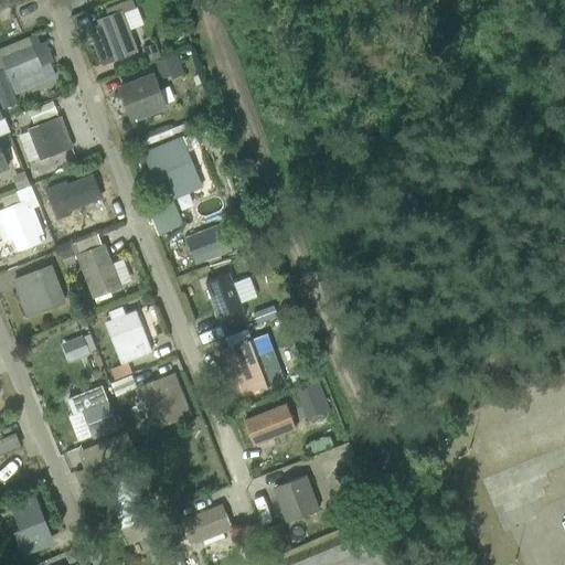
[(0,0),(0,11),(23,1),(22,0),(0,0)]
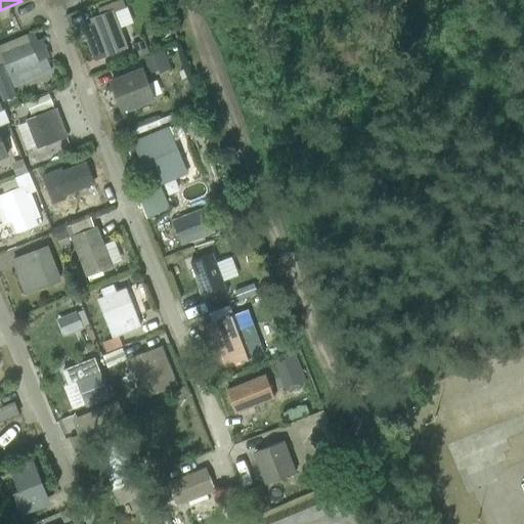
[(94,62),(128,50),(120,29),(133,24),(127,8),(125,9),(123,1),(97,9),(99,15),(88,19),(90,24),(81,28),(94,62)]
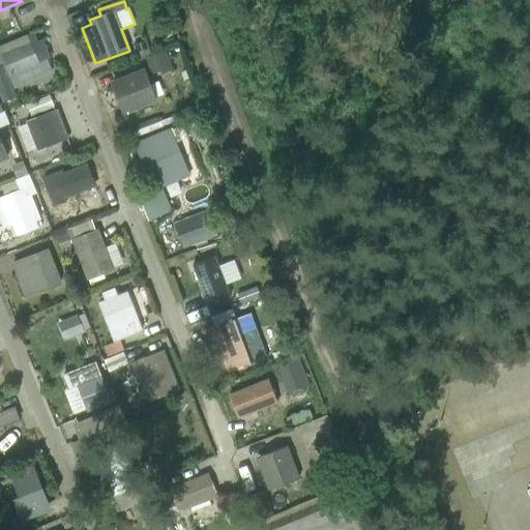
[(13,90),(53,75),(47,60),(50,59),(42,40),(36,42),(32,33),(0,46),(0,94),(3,102),(16,97),(13,90)]
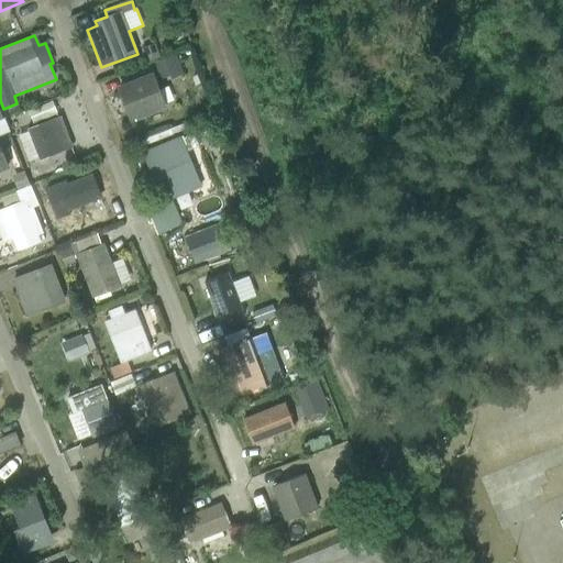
[(159,57),(155,44),(141,50),(145,63),(159,57)]
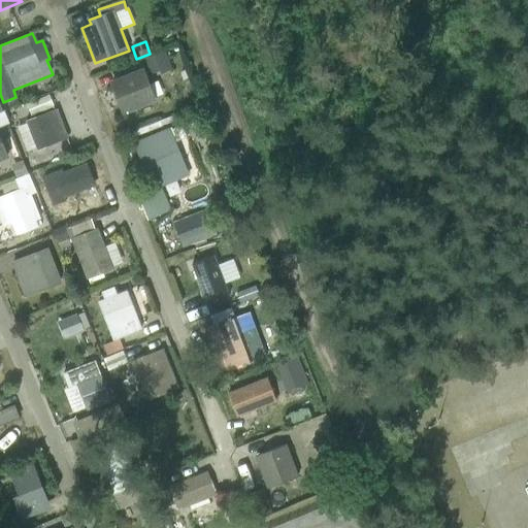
[(161,54),(161,53),(144,60),(151,75),(167,69),(165,63),(169,62),(165,53),(161,54)]
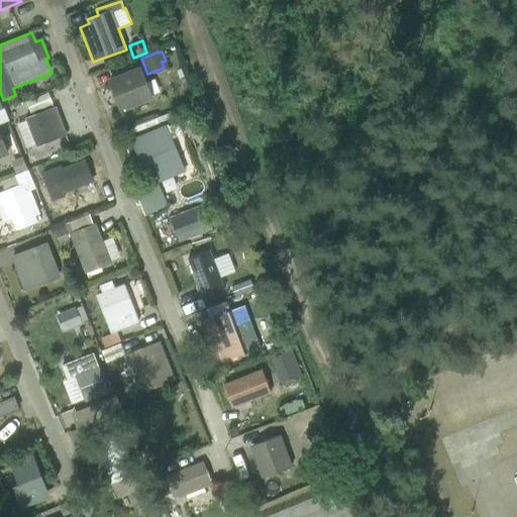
[(118,114),(152,102),(140,68),(106,81),(118,114)]
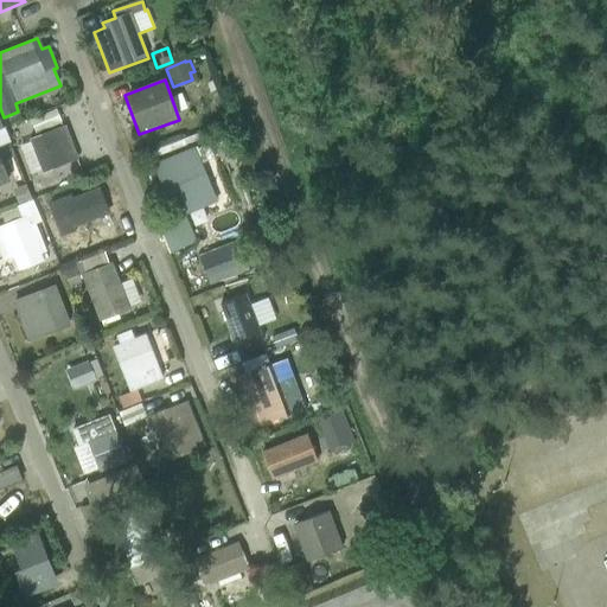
[(34,135),(62,125),(56,110),(30,121),(34,135)]
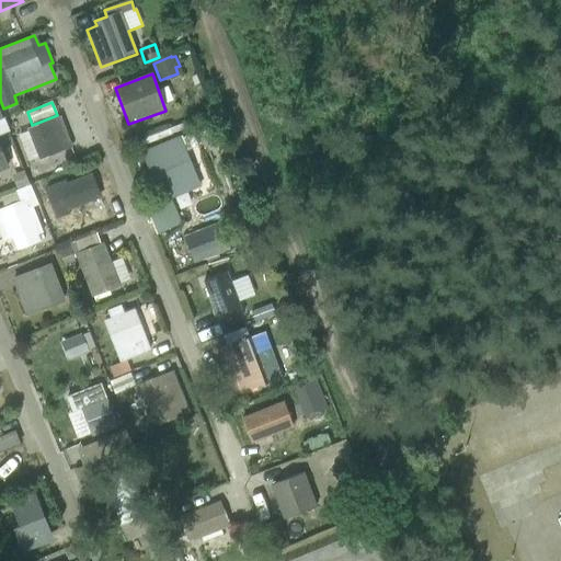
[(72,148),(60,116),(26,130),(27,132),(19,136),(29,161),(38,158),(39,161),(72,148)]
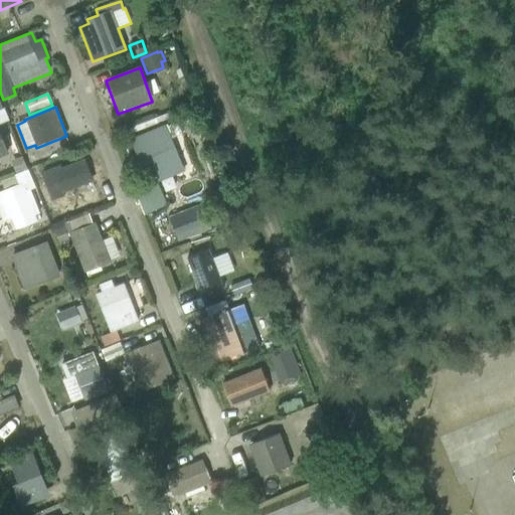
[(0,159),(9,156),(0,132),(0,125),(7,122),(3,110),(0,110),(0,159)]
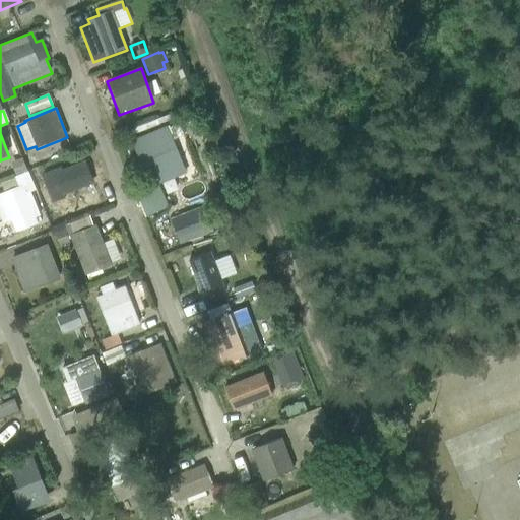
[(160,184),(185,174),(172,140),(183,136),(176,120),(173,121),(170,115),(129,131),(141,161),(150,157),(160,184)]
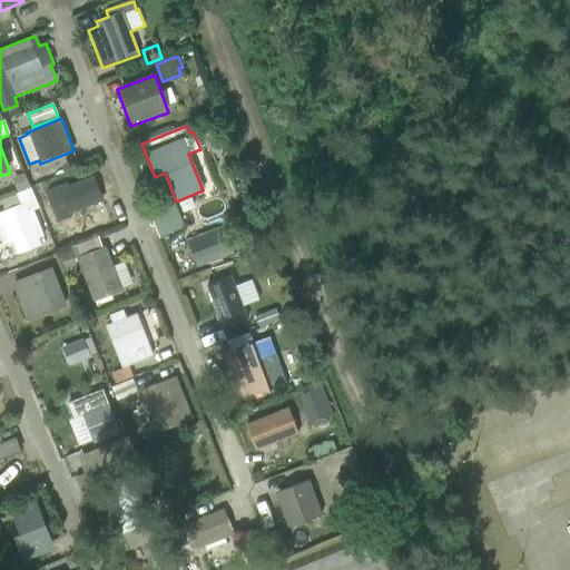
[(70,214),(99,203),(90,177),(67,186),(66,184),(46,192),(64,241),(66,239),(67,243),(78,238),(70,214)]
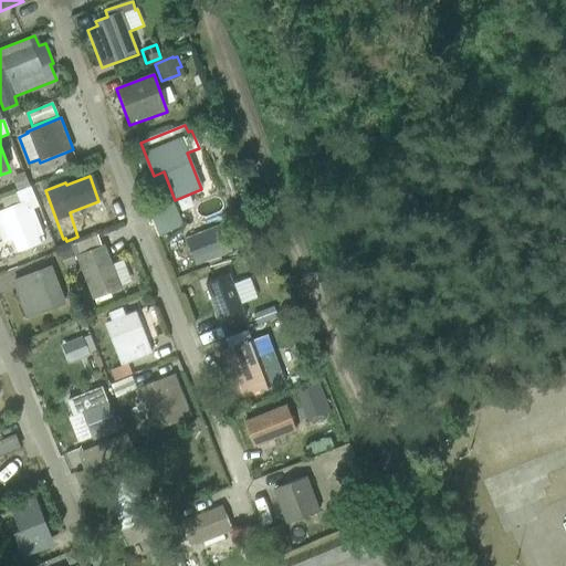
[(16,253),(41,244),(38,238),(42,236),(32,210),(40,208),(31,187),(0,199),(4,209),(0,211),(0,236),(3,243),(11,240),(16,253)]
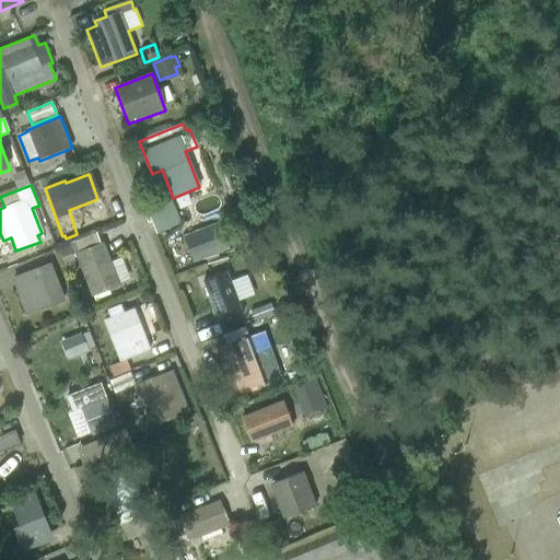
[(177,225),(179,221),(171,201),(147,211),(158,234),(177,225)]
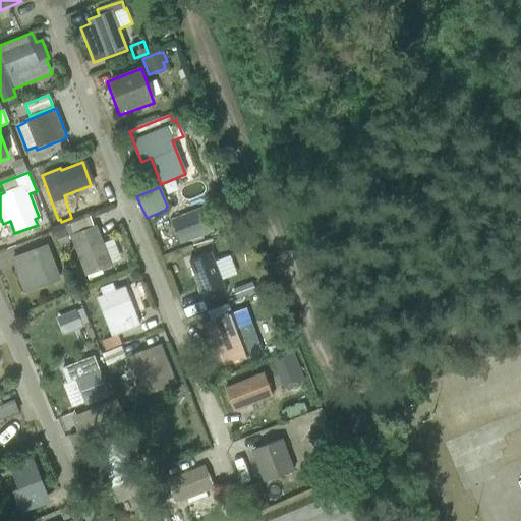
[(179,245),(214,233),(205,207),(170,219),(179,245)]
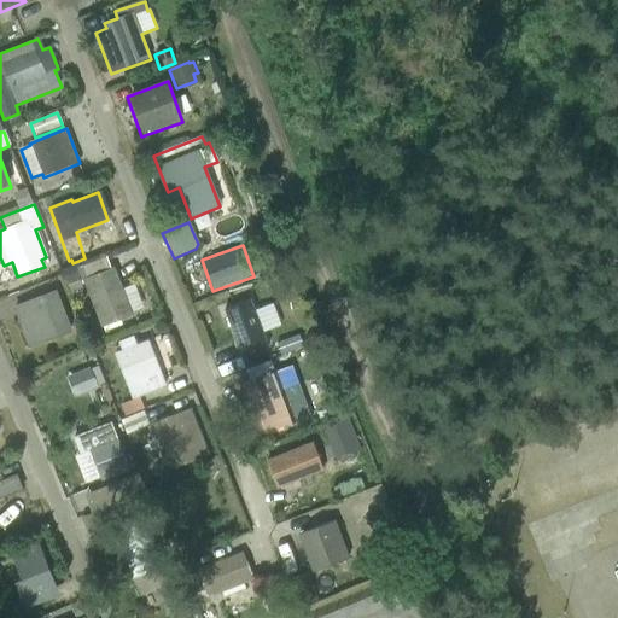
[(82,280),(110,269),(106,257),(75,268),(76,272),(64,275),(70,293),(74,293),(75,299),(83,297),(81,291),(82,290),(81,286),(83,285),(82,280)]
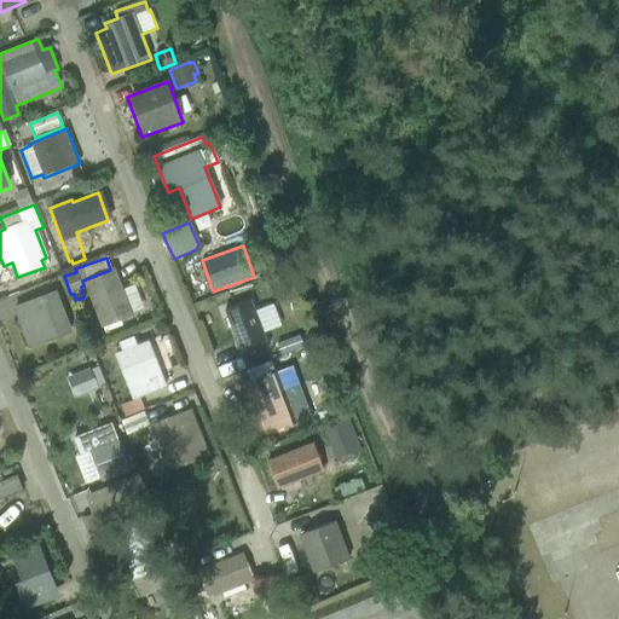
[(100,329),(133,317),(115,268),(110,270),(82,281),(84,285),(100,329)]
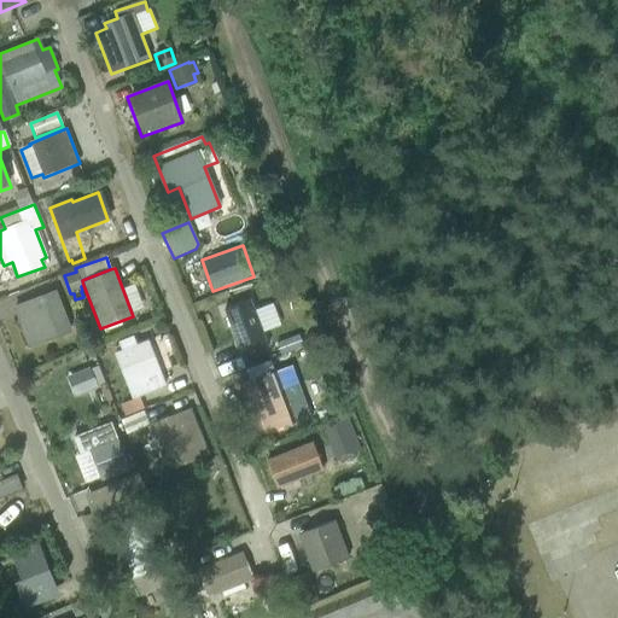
[(28,350),(73,333),(57,291),(12,307),(28,350)]
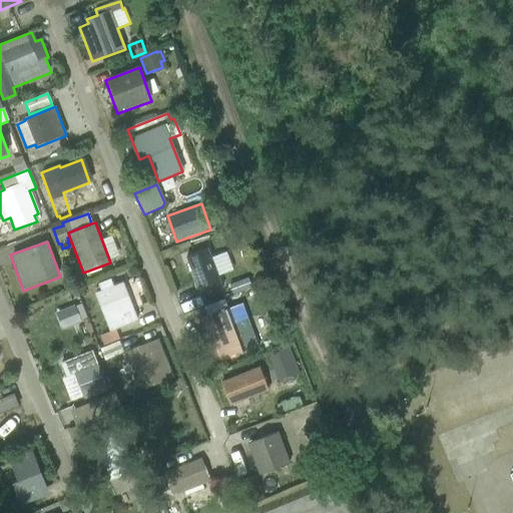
[(200,297),(223,288),(207,248),(185,258),(200,297)]
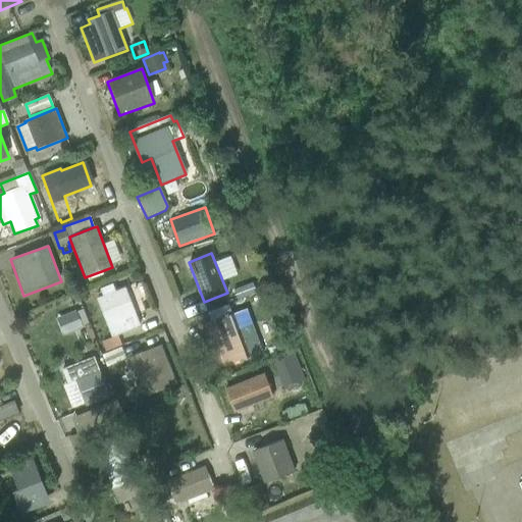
[(168,273),(183,268),(178,258),(164,263),(168,273)]
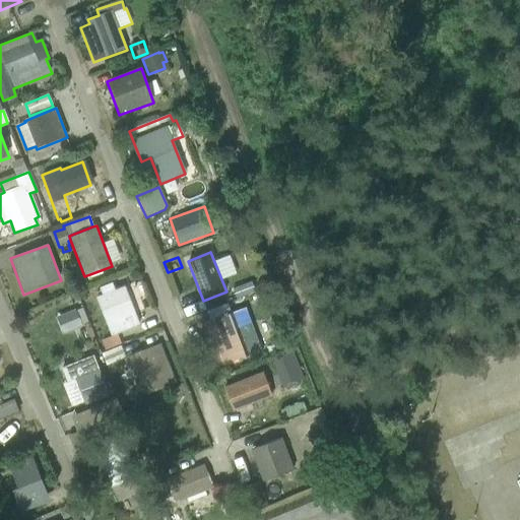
[(111,337),(139,326),(125,286),(115,289),(112,283),(99,288),(102,296),(95,298),(111,337)]
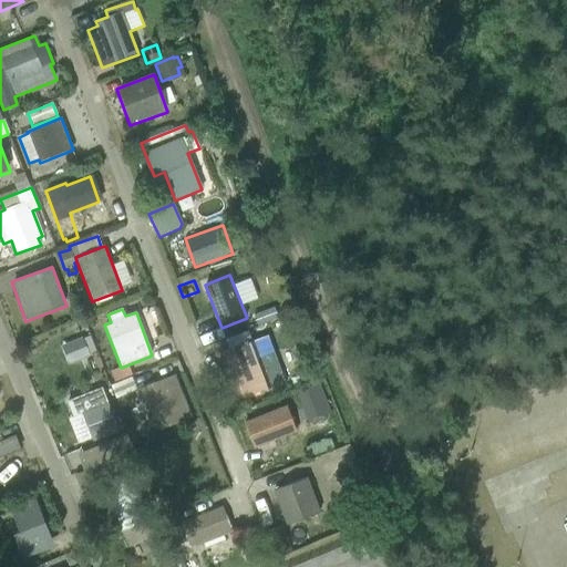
[(272,389),(286,384),(272,349),(259,354),(254,341),(251,342),(247,332),(225,340),(228,351),(219,354),(227,372),(233,370),(244,398),(271,388),(272,389)]
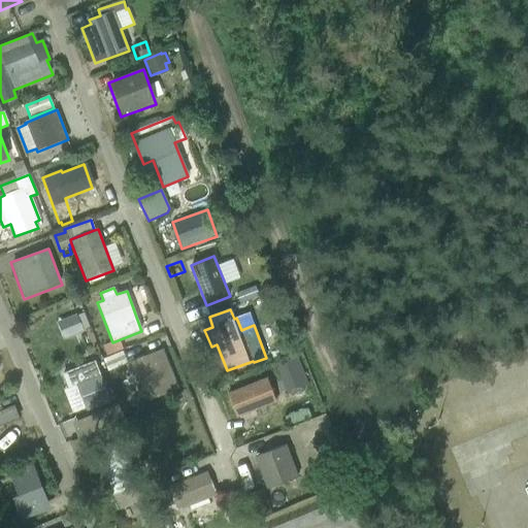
[(64,340),(84,331),(84,330),(89,328),(83,312),(77,316),(77,315),(57,323),(64,340)]
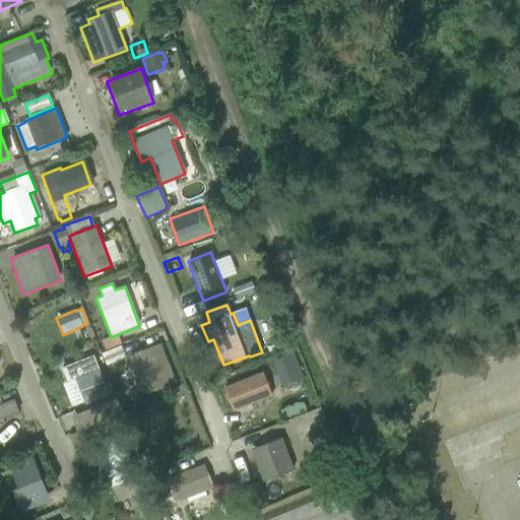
[(106,350),(121,344),(117,335),(103,340),(106,350)]
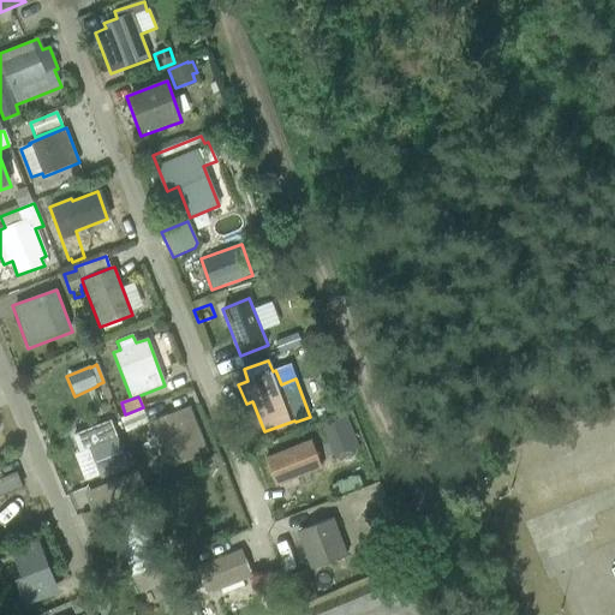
[(169,469),(207,453),(190,408),(153,423),(169,469)]
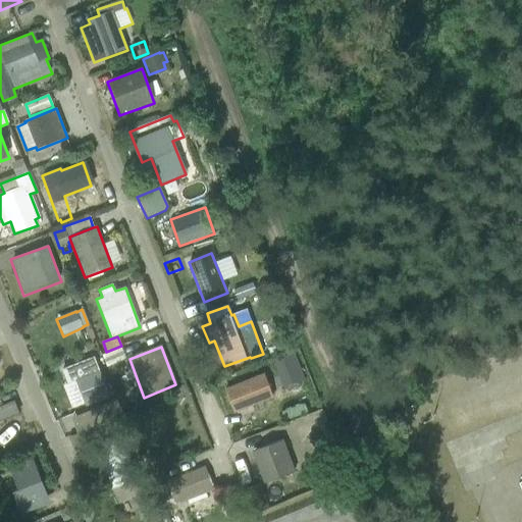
[(85,407),(110,398),(109,396),(114,394),(110,383),(105,385),(94,357),(61,369),(66,384),(75,381),(85,407)]
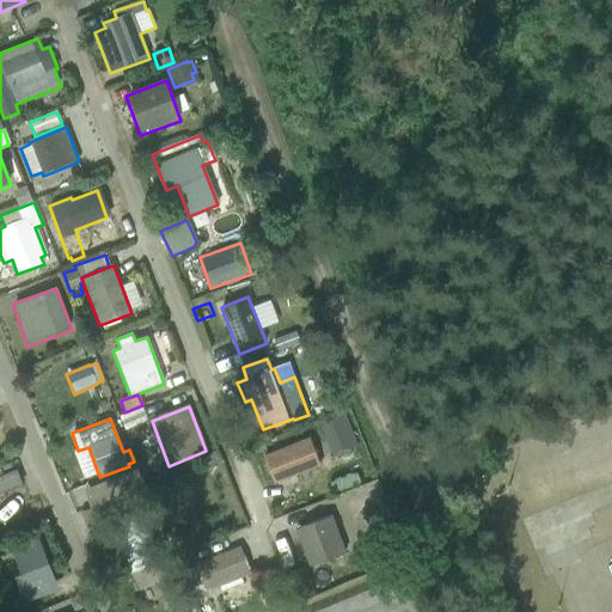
[(274,484),(319,467),(308,438),(263,456),(274,484)]
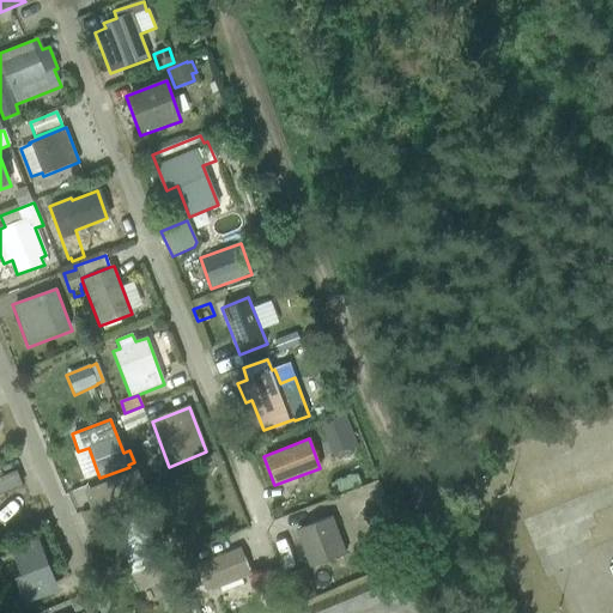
[(0,495),(23,486),(17,471),(4,475),(0,466),(0,495)]
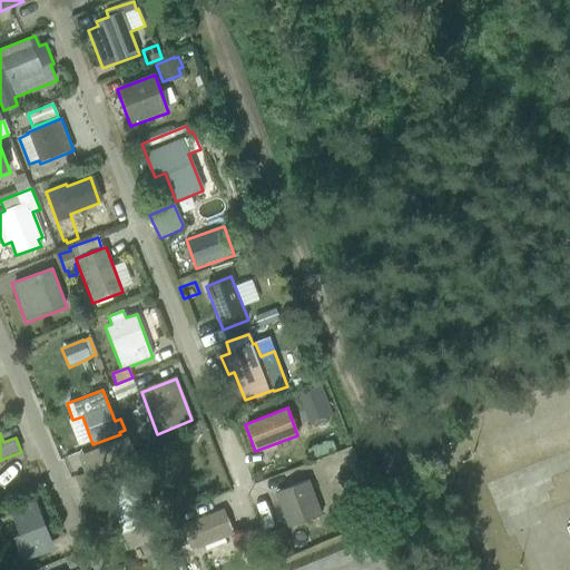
[(85,473),(135,454),(128,436),(78,457),(85,473)]
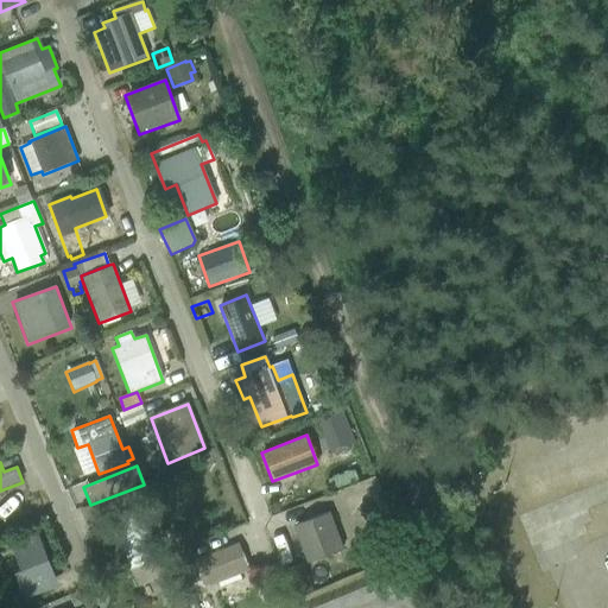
[(102,507),(130,571),(165,556),(137,492),(102,507)]
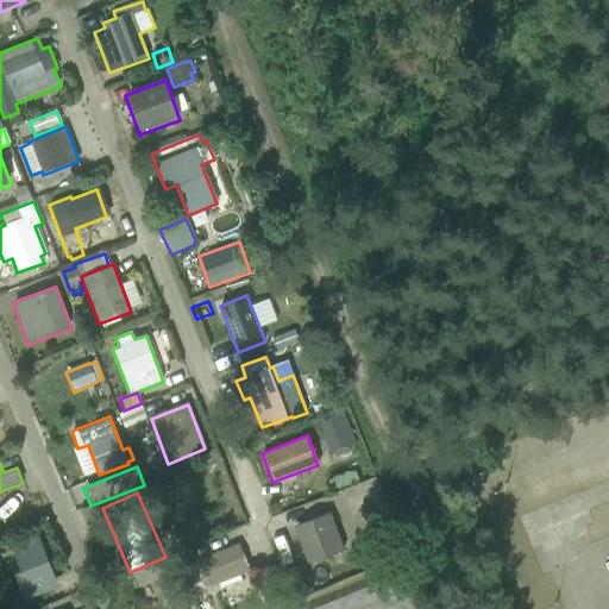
[(308,565),(344,551),(331,514),(293,527),(308,565)]
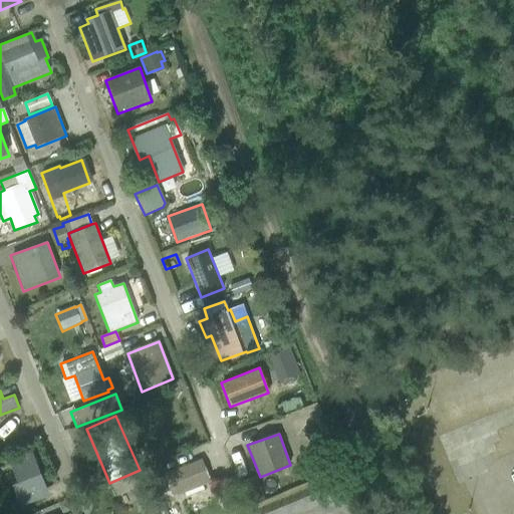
[(20,507),(50,496),(32,451),(8,460),(17,482),(11,484),(20,507)]
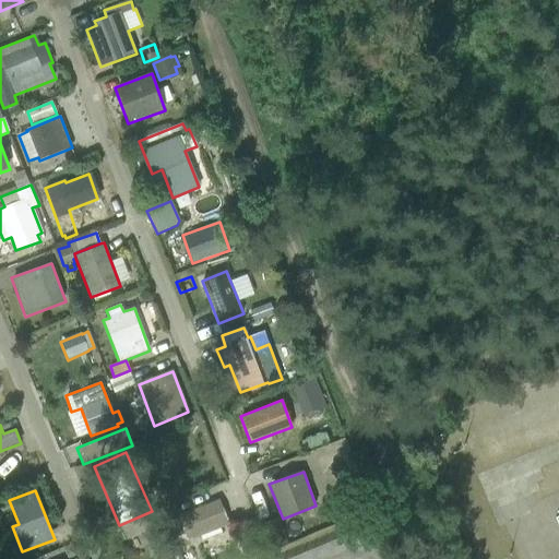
[(221,528),(230,525),(221,498),(178,514),(188,542),(200,536),(202,542),(222,534),(221,528)]
